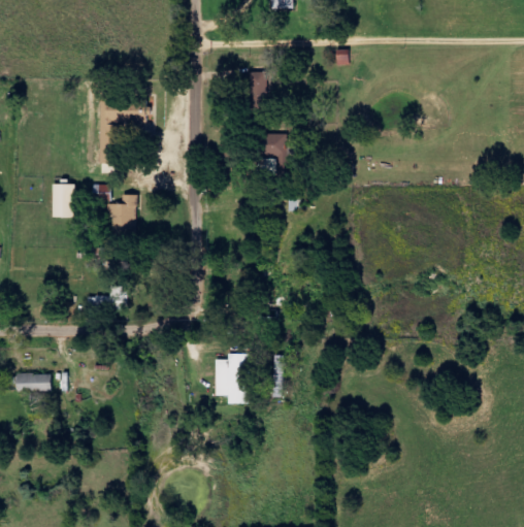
[(270,0),(271,8),(293,7),(292,0),(270,0)]
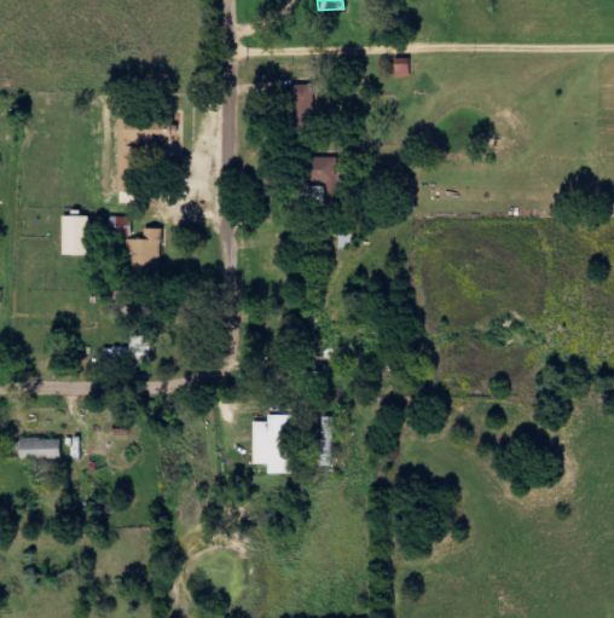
[(392,75),(410,76),(410,58),(393,57),(392,75)]
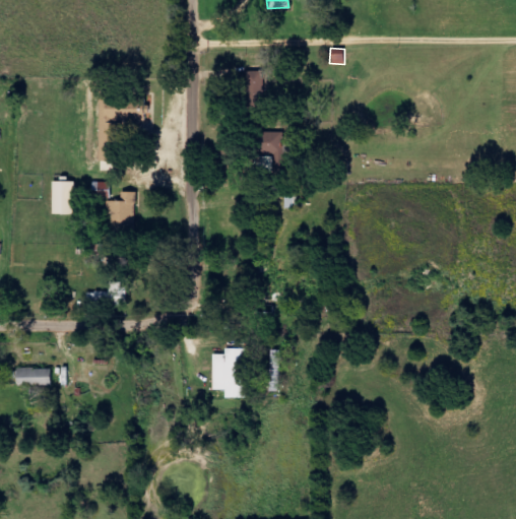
[(244,71),(244,102),(261,102),(260,70),(244,71)]
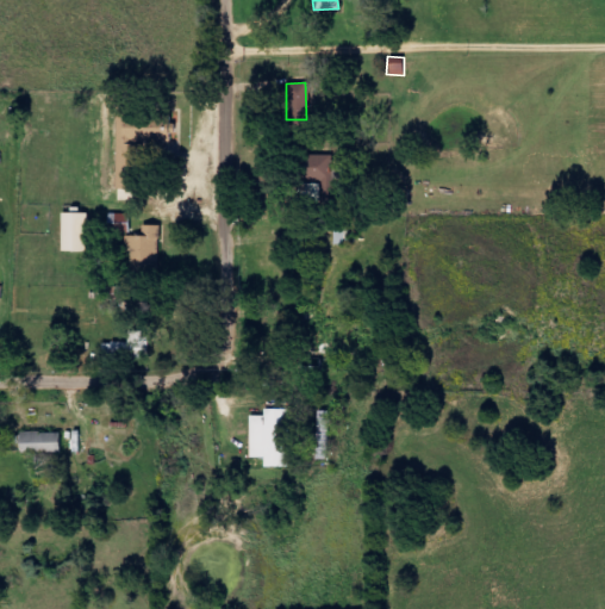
[(301,180),(328,180),(328,154),(303,154),(301,180)]
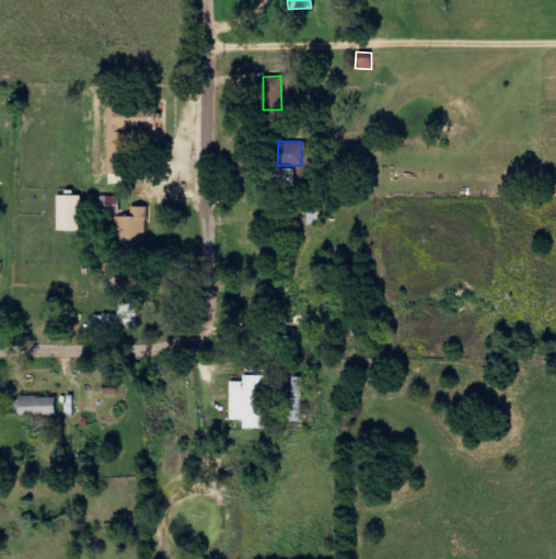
[(78,195),(54,195),(55,230),(78,230),(78,195)]
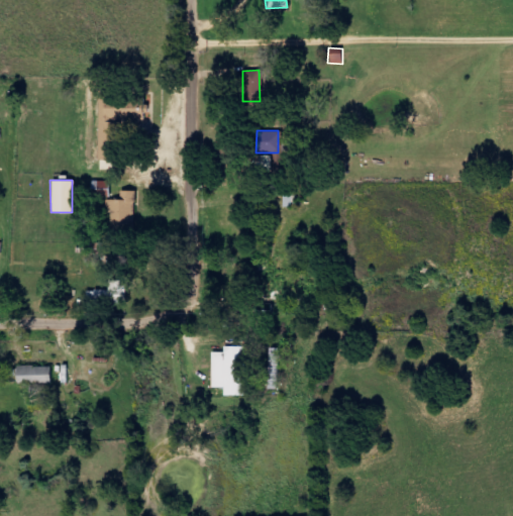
[(106,197),(107,181),(89,180),(89,197),(106,197)]
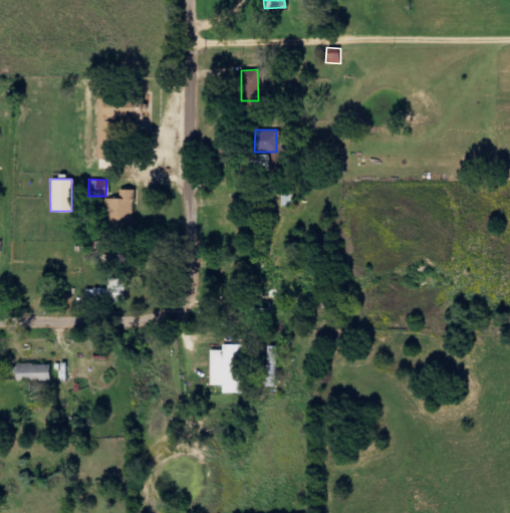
[(132,227),(133,189),(117,189),(117,198),(106,198),(106,226),(132,227)]
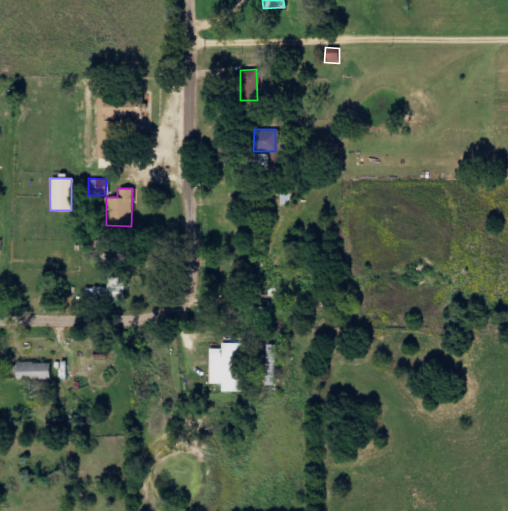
[(122,301),(123,278),(105,278),(105,287),(86,286),(85,295),(111,296),(110,301),(122,301)]
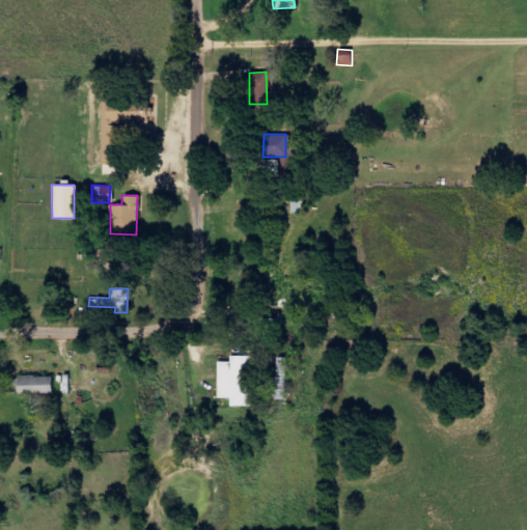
[(228,406),(249,406),(250,355),(228,355),(228,361),(216,361),(215,397),(228,397),(228,406)]
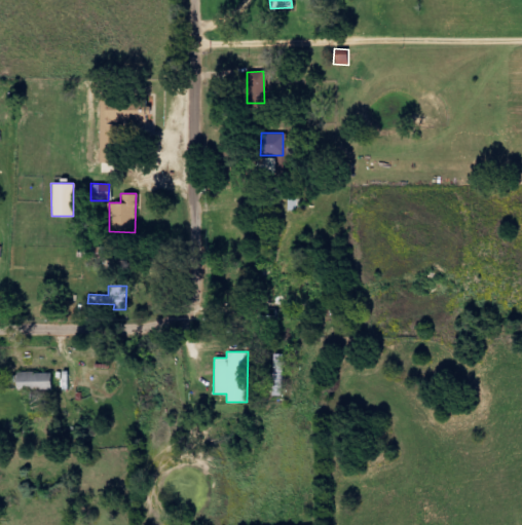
[(6,390),(50,388),(50,372),(5,373),(6,390)]
